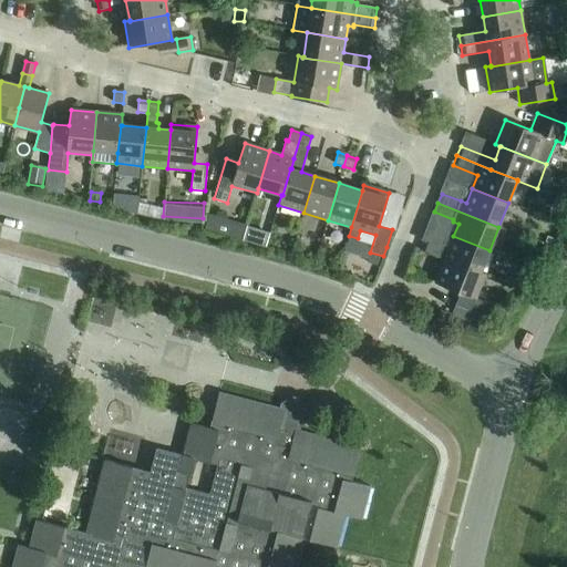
[(225,235),(243,240),(246,225),(229,219),(225,235)]
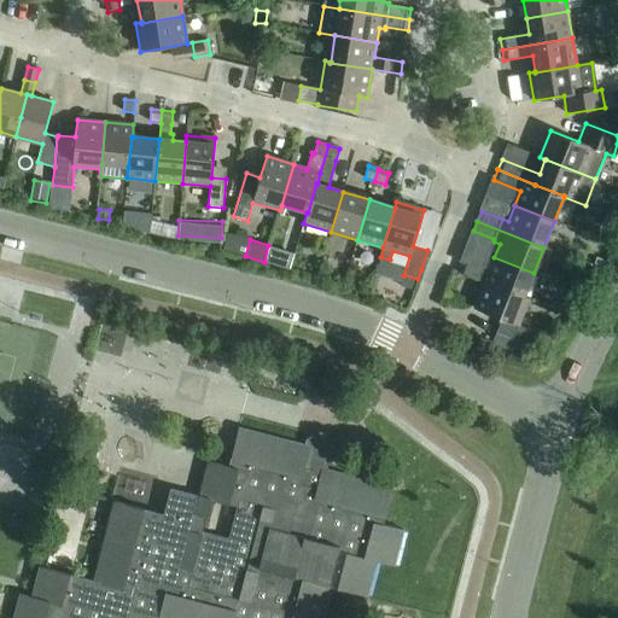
[(458,272),(484,283),(524,298),(524,297),(534,273),(494,257),(489,270),(478,266),(473,267),(461,262),(458,272)]
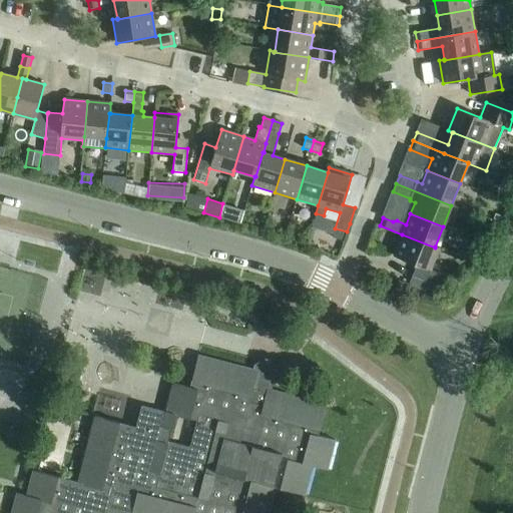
[(435,247),(402,234),(394,257),(417,266),(409,285),(438,296),(446,277),(431,271),(439,248),(435,246),(435,247)]
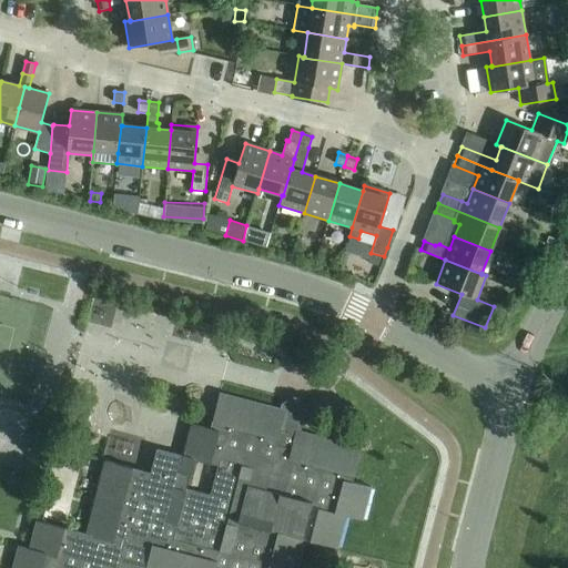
[(192,424),(183,456),(156,449),(151,473),(105,462),(87,534),(42,523),(37,521),(30,549),(19,546),(12,567),(297,567),(305,540),(337,549),(346,517),(362,520),(371,487),(352,483),(361,448),(301,432),(306,411),(303,405),(300,398),(293,397),(287,401),(282,404),(280,409),(219,394),(210,428),(192,424)]
